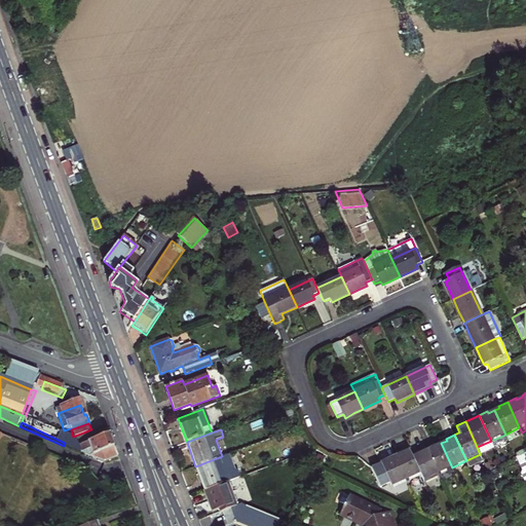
[(84,455),(107,466),(120,460),(112,437),(104,440),(81,448),(84,455)]
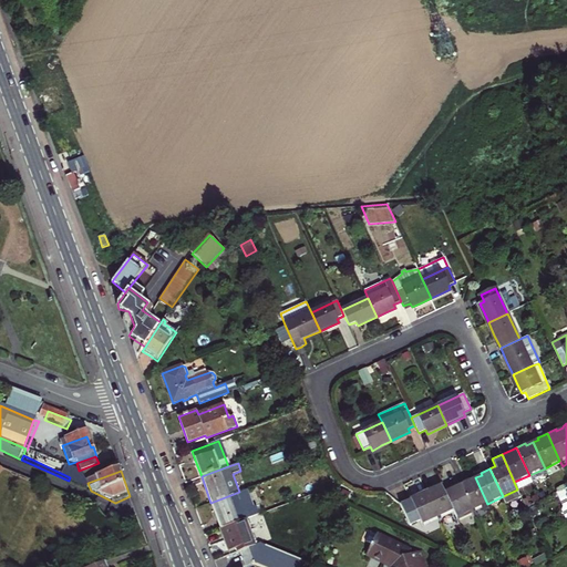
[(464,481),(460,483),(473,511),(487,504),(475,477),(470,481),(468,478),(464,481)]
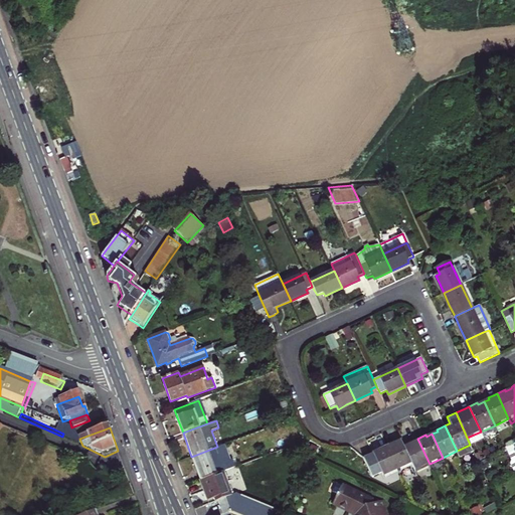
[(82,446),(79,439),(73,436),(71,441),(82,446)]
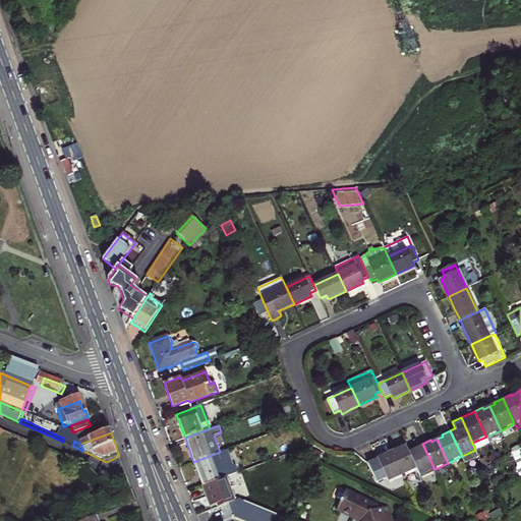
[(435,469),(422,444),(418,446),(414,448),(414,449),(408,452),(417,470),(420,476),(435,469)]
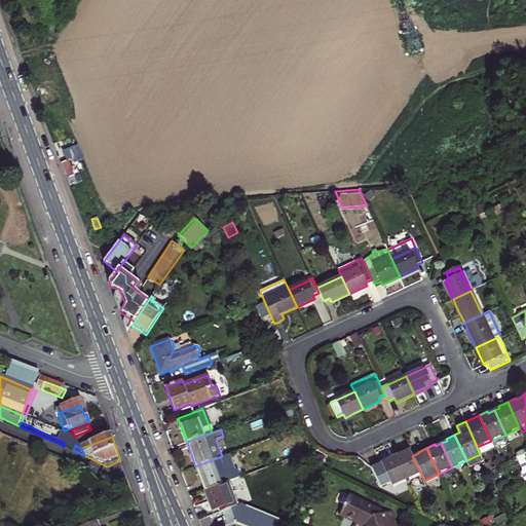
[(421,475),(412,456),(409,449),(403,452),(403,450),(399,452),(395,454),(407,482),(421,475)]
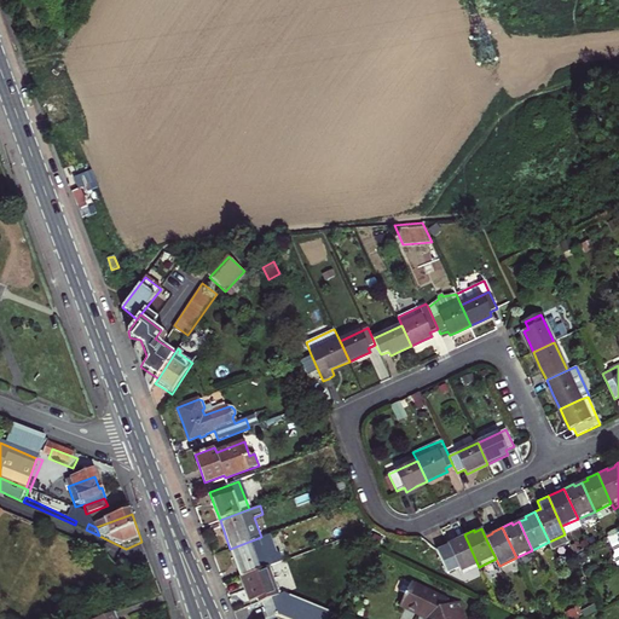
[(618,567),(618,538),(617,533),(607,538),(603,539),(617,568),(618,567)]
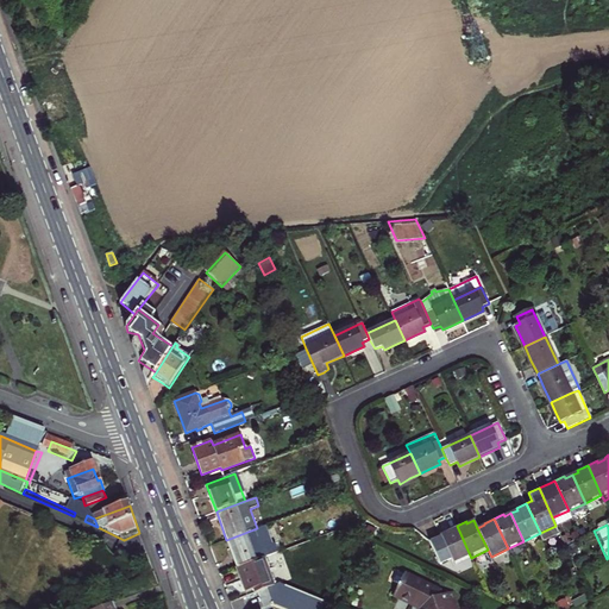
[(237,567),(264,557),(267,557),(284,550),(282,541),(271,545),(265,526),(257,528),(226,540),(232,554),(237,567)]
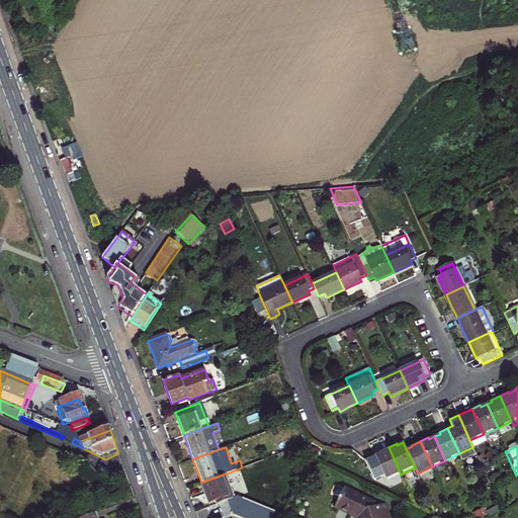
[(401,475),(389,447),(377,452),(374,454),(375,456),(366,461),(374,481),(384,476),(386,482),(401,475)]
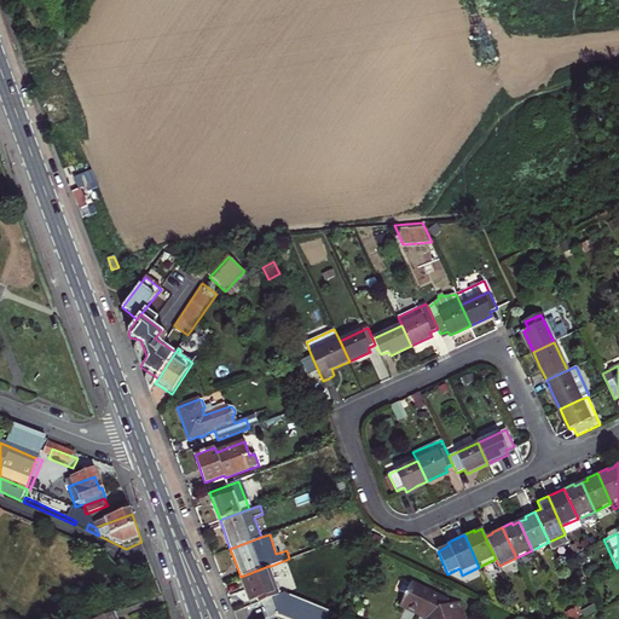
[(551,548),(567,539),(565,534),(549,542),(551,548)]
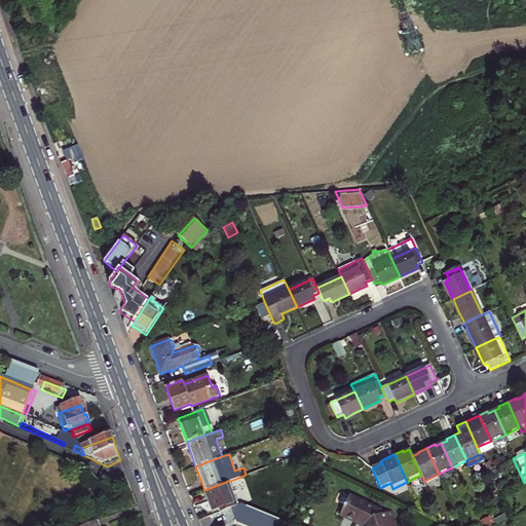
[(320,457),(317,463),(325,466),(328,460),(320,457)]
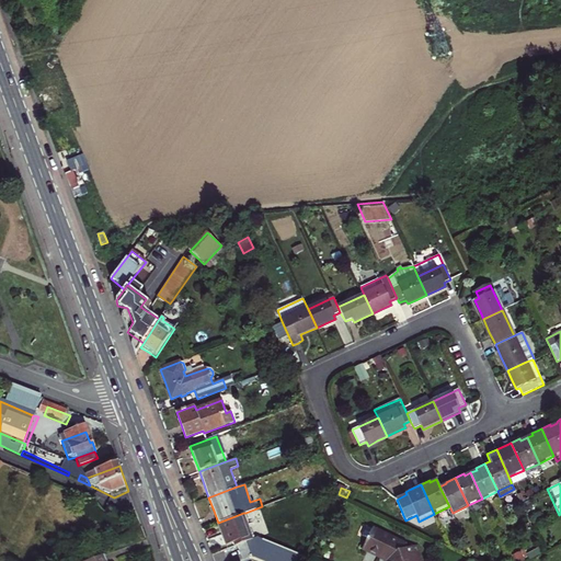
[(248,541),(253,540),(243,513),(218,523),(222,535),(226,546),(235,542),(236,547),(248,541)]
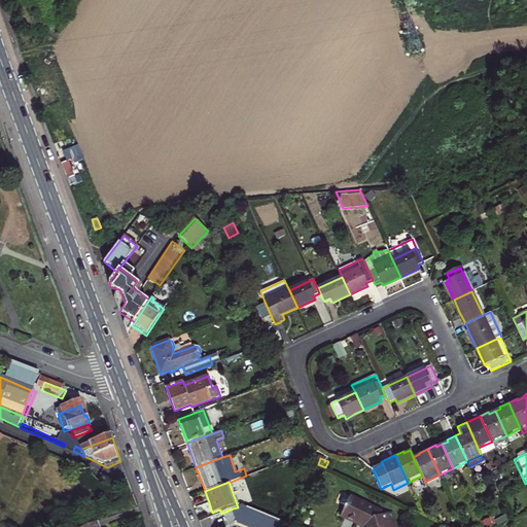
[(364,526),(363,526),(397,526),(392,512),(382,515),(381,511),(350,496),(341,515),(352,521),(364,526)]
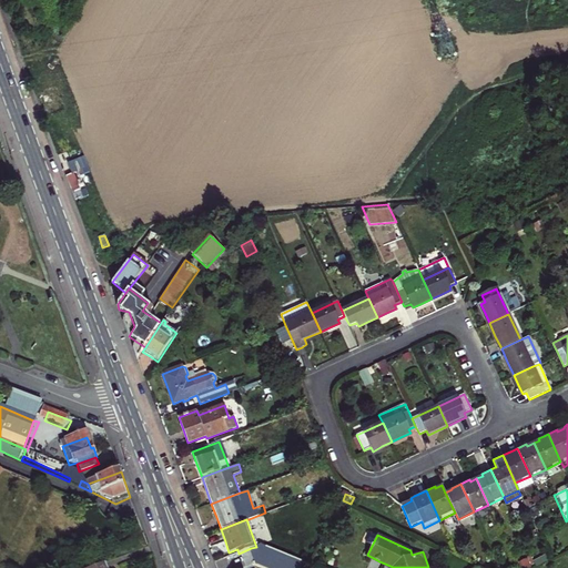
[(297,567),(302,561),(262,545),(256,547),(251,548),(256,564),(267,567),(297,567)]
